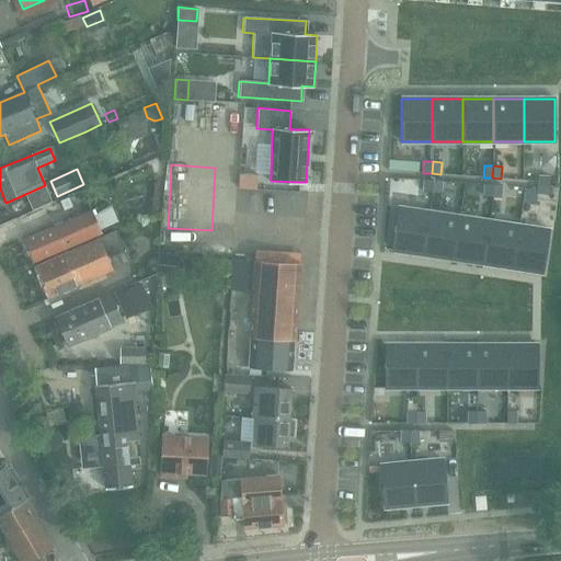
[(239,172),(238,187),(255,189),(256,173),(239,172)]
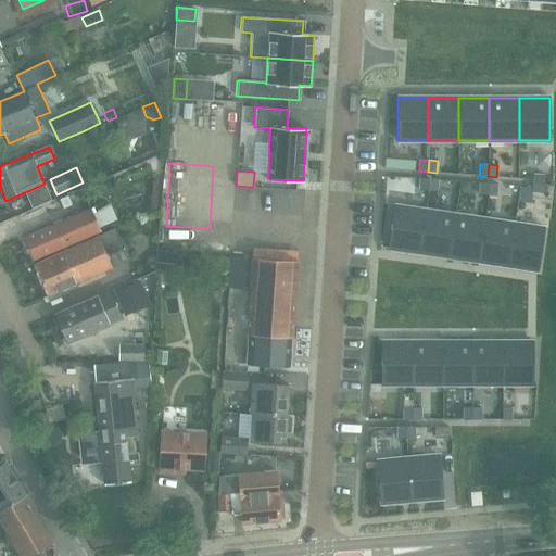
[(532,180),(532,184),(544,184),(545,175),(532,175),(532,180)]
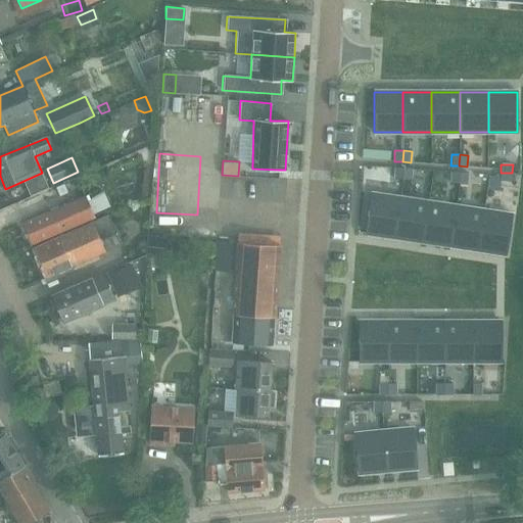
[(402,180),(403,168),(395,168),(394,179),(402,180)]
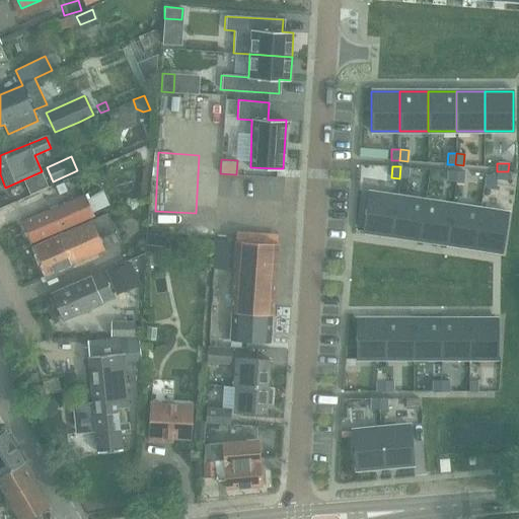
[(409,167),(400,166),(399,178),(408,178),(409,167)]
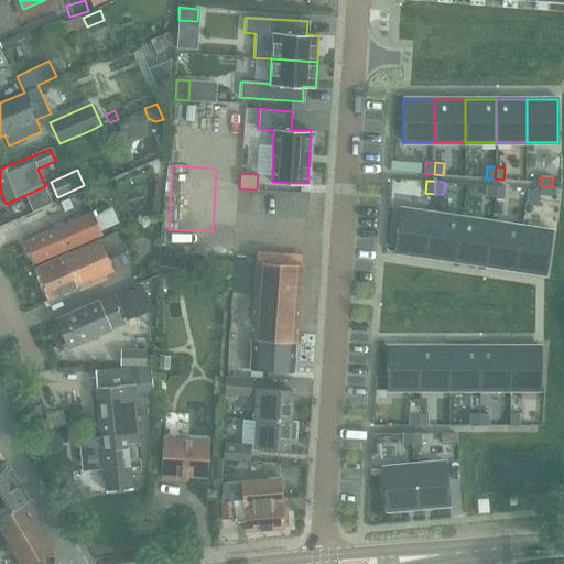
[(495,198),(496,185),(487,185),(486,197),(495,198)]
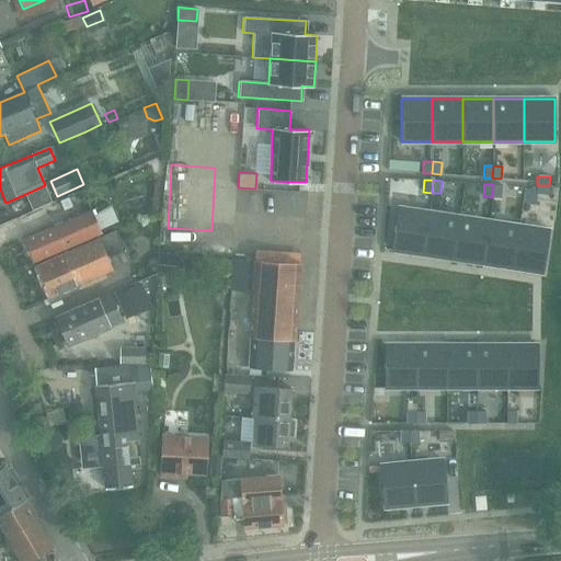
[(502,185),(493,184),(492,197),(501,197),(502,185)]
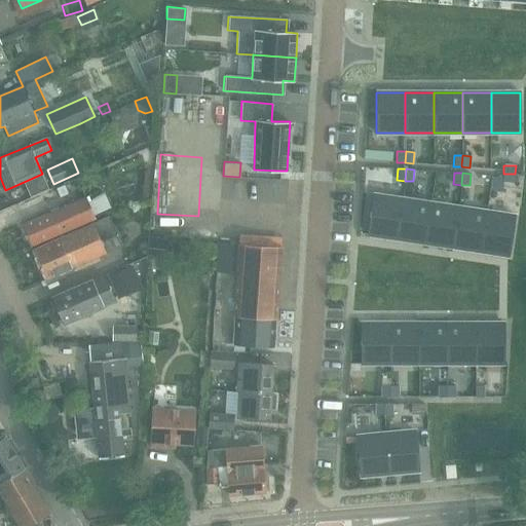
[(514,182),(515,174),(503,174),(502,177),(502,182),(514,182)]
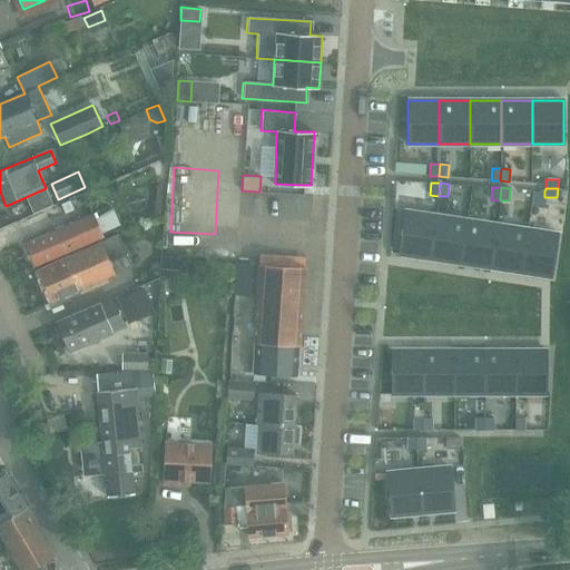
[(532,190),(531,206),(543,207),(544,197),(544,192),(532,190)]
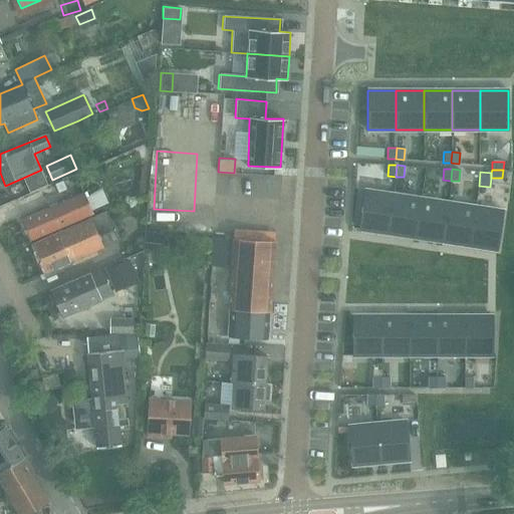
[(91,210),(107,203),(101,190),(85,197),(83,193),(20,220),(29,241),(92,214),(91,210)]
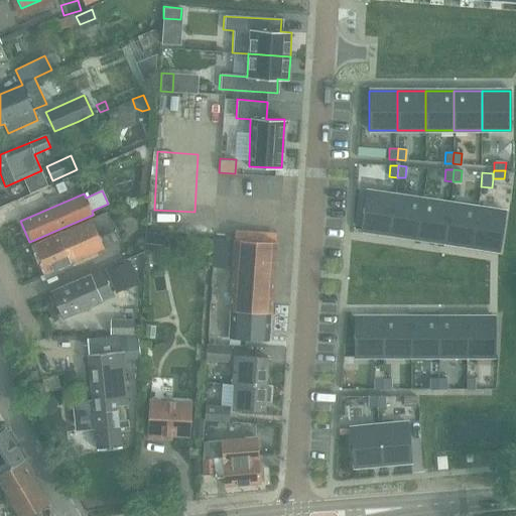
[(388,234),(393,196),(366,191),(360,230),(388,234)]
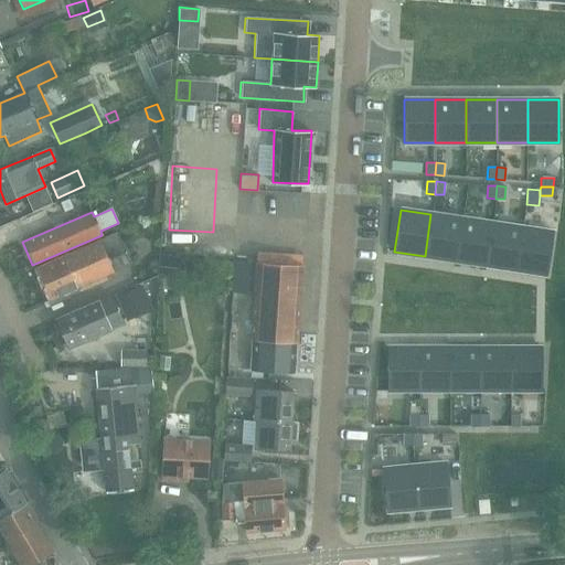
[(455,260),(461,219),(430,214),(425,256),(455,260)]
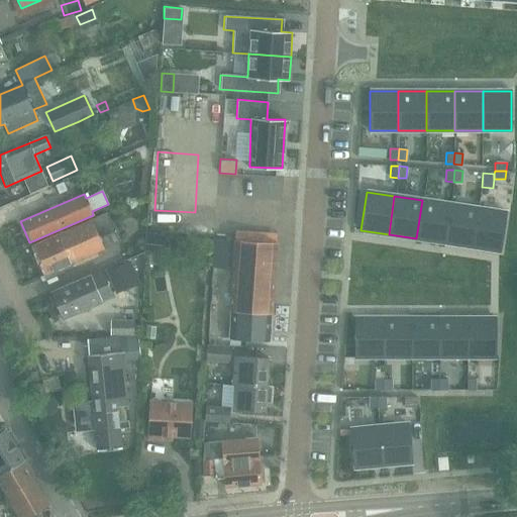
[(444,242),(450,204),(422,200),(416,238),(444,242)]
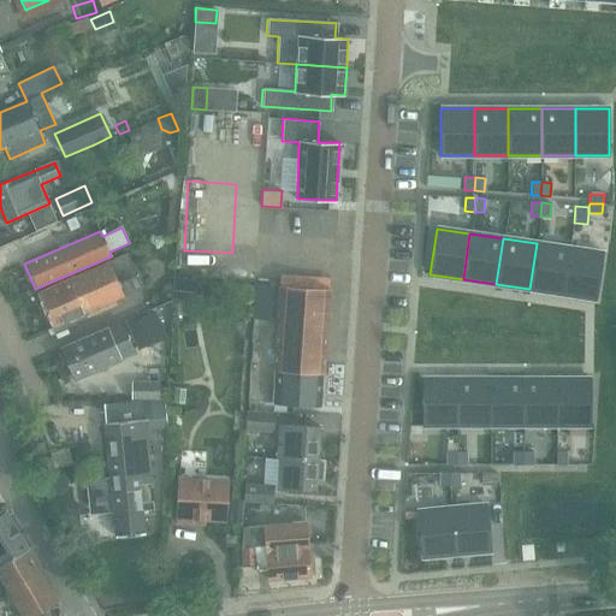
[(563,295),(569,248),(537,243),(529,289),(563,295)]
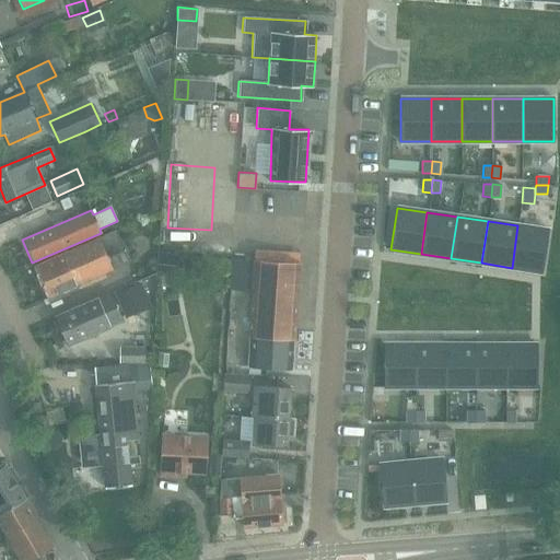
[(548,230),(517,225),(512,268),(541,272),(548,230)]
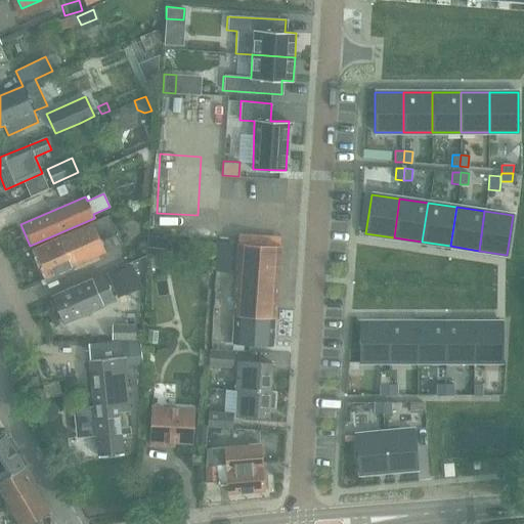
[(31,250),(46,284),(75,271),(72,267),(122,245),(117,234),(110,216),(31,250)]
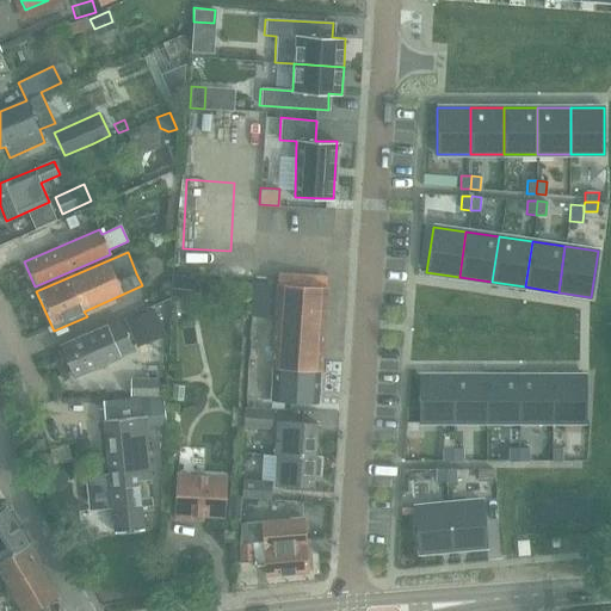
[(174,272),(173,288),(197,290),(198,275),(174,272)]
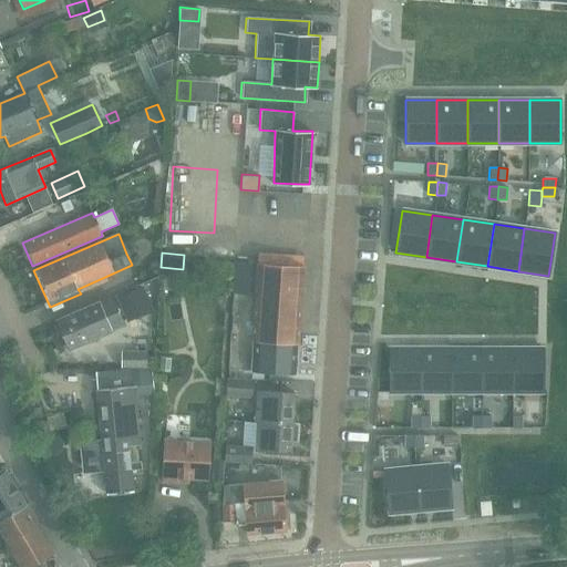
[(237,264),(235,294),(256,295),(255,318),(253,341),(251,371),(271,372),(296,373),(298,334),(299,320),(302,267),(258,265),(237,264)]
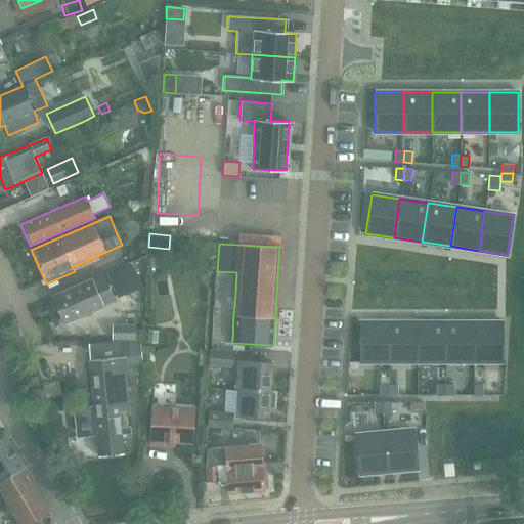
[(133,263),(108,274),(118,297),(142,287),(133,263)]
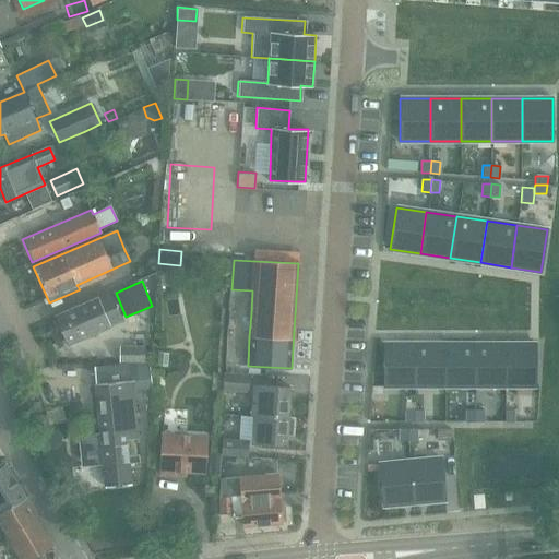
[(109,325),(122,320),(110,295),(98,300),(97,298),(55,317),(68,345),(110,326),(109,325)]
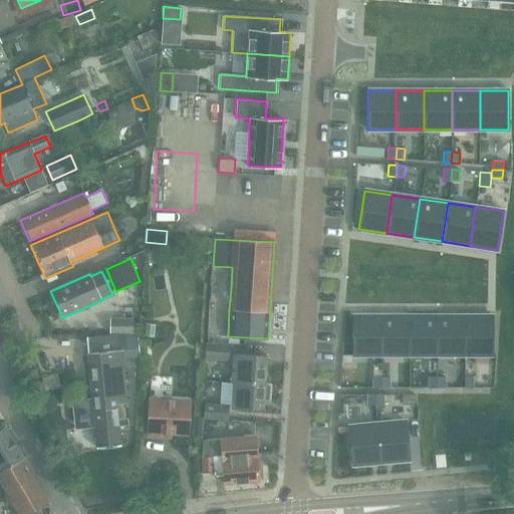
[(492,315),(465,316),(465,355),(493,355),(492,315)]
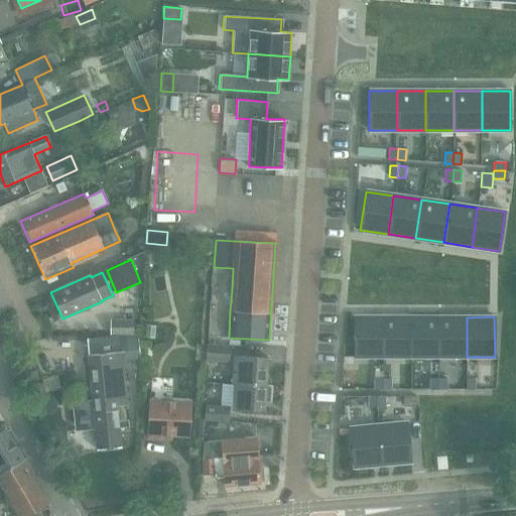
[(382,357),(382,317),(354,317),(354,357),(382,357)]
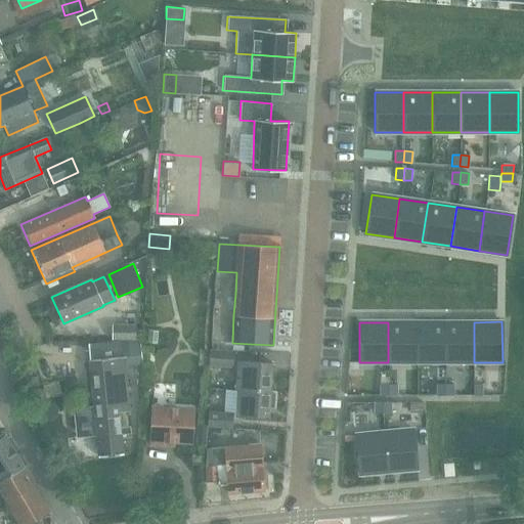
[(417,362),(417,322),(388,322),(388,362),(417,362)]
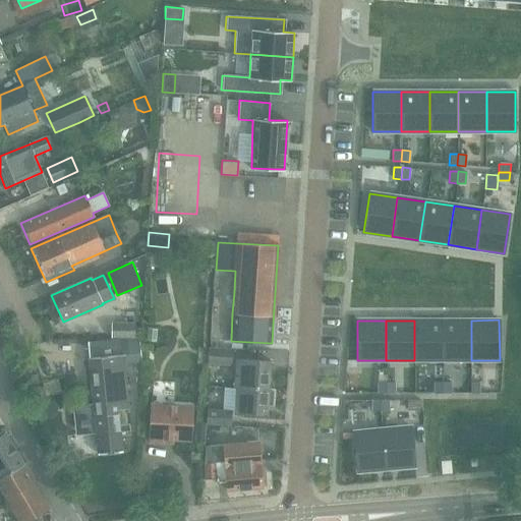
[(443,360),(443,321),(414,321),(414,360),(443,360)]
